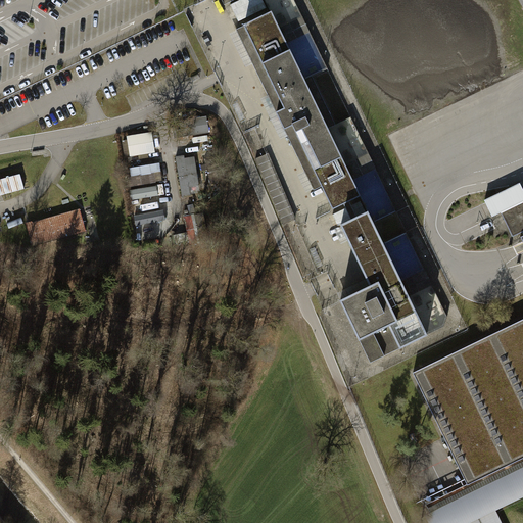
[(344,204),(351,221),(341,226),(371,286),(360,291),(358,288),(346,293),(348,297),(340,300),(371,364),(428,335),(408,293),(412,291),(408,283),(403,285),(368,212),(358,218),(349,201),(360,196),(347,170),(351,168),(347,160),(343,162),(327,129),(335,125),(312,76),(303,80),(284,40),(288,38),(284,31),(280,33),(271,13),(230,33),(246,67),(253,64),(268,96),(262,99),(281,139),(288,136),(304,172),(298,175),(306,192),(311,191),(314,189),(314,190),(322,187),(333,209),(344,204)]
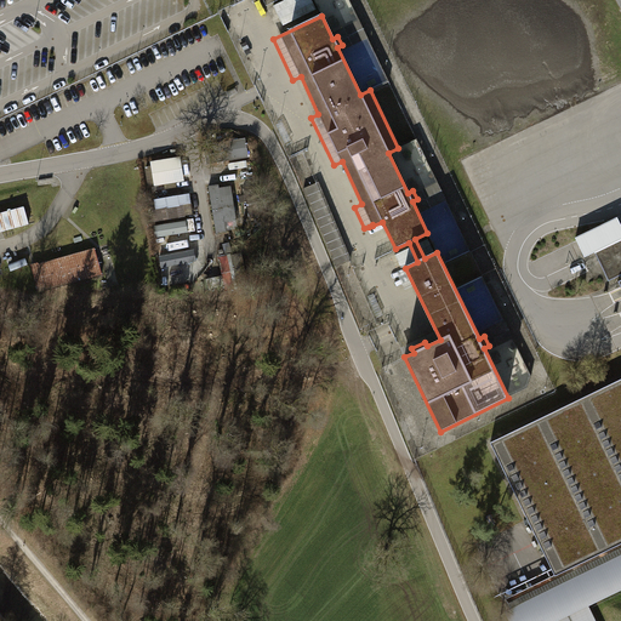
[(246,152),(245,141),(215,144),(216,155),(206,157),(205,157),(204,157),(205,166),(228,163),(229,174),(251,170),(249,152),(246,152)]
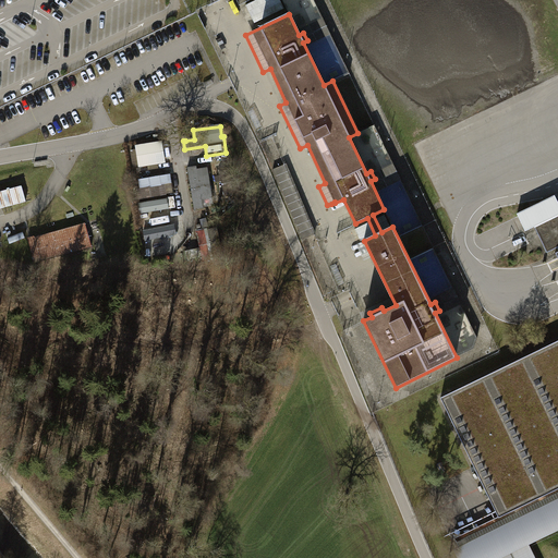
[(140,166),(165,161),(161,143),(136,146),(140,166)]
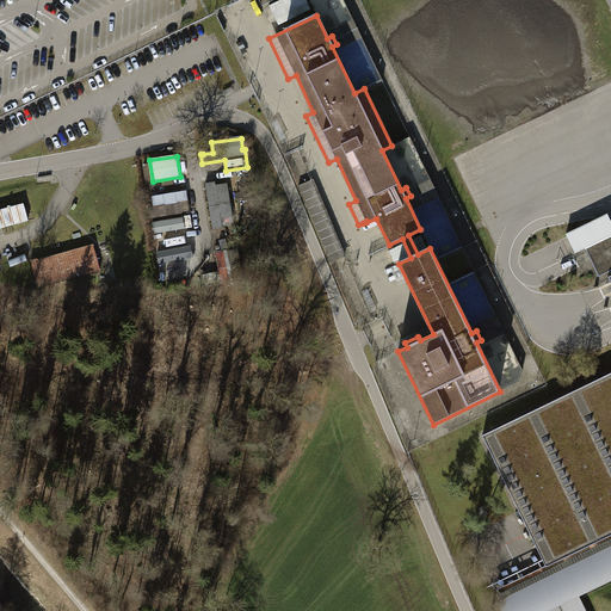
[(344,258),(345,257),(313,180),(312,180),(298,186),(303,196),(331,263),(344,258)]
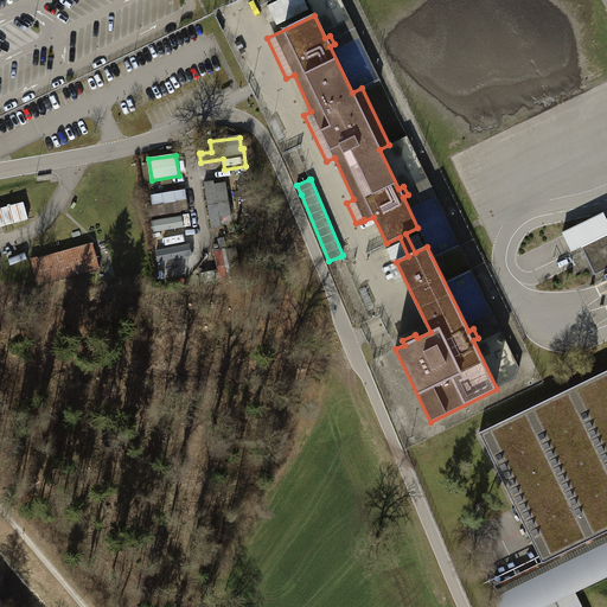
[(212,228),(222,227),(213,183),(204,184),(212,228)]
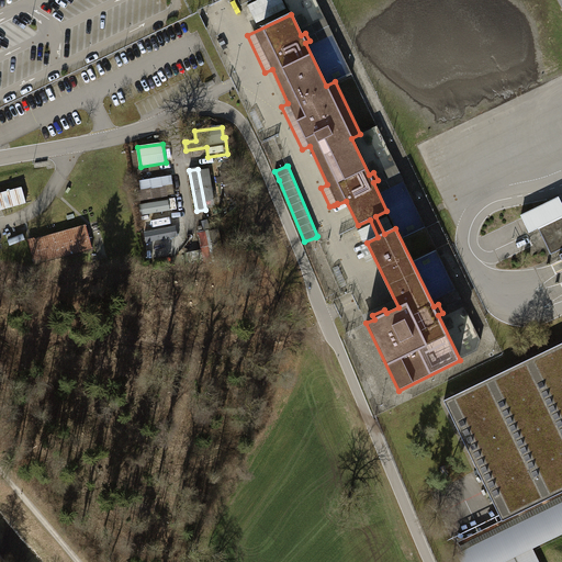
[(155,197),(175,193),(171,178),(153,180),(155,197)]
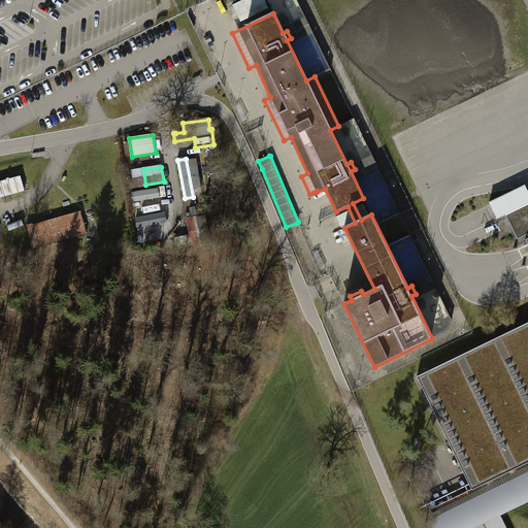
[(19,193),(25,191),(21,175),(0,180),(0,197),(15,193),(19,193)]
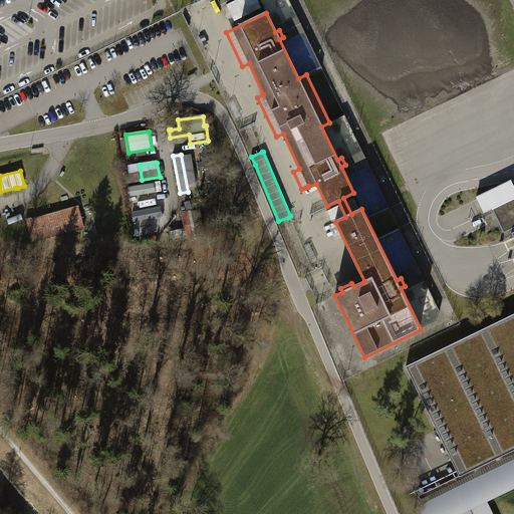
[(513,187),(511,181),(477,198),(477,200),(480,206),(484,214),(492,210),(513,198),(513,187)]
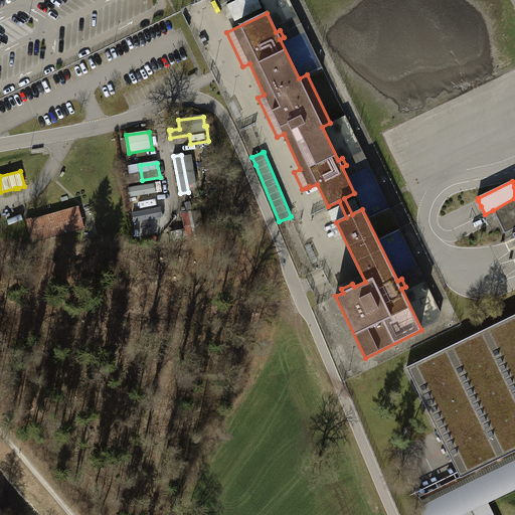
[(130,197),(156,193),(154,183),(128,188),(130,197)]
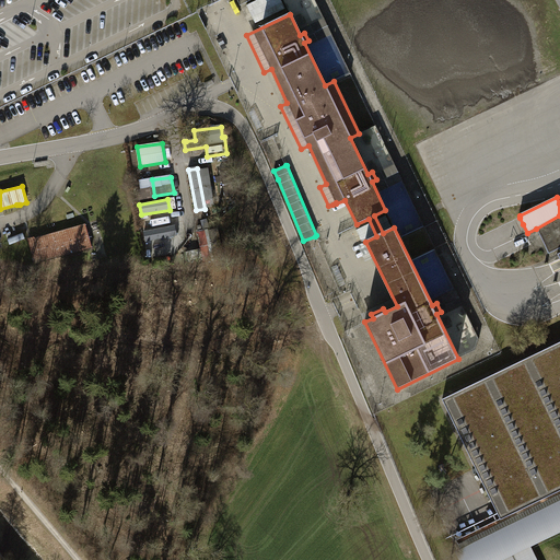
[(559,216),(536,229),(539,234),(546,247),(549,254),(559,249),(559,253),(558,254),(559,258),(559,216)]
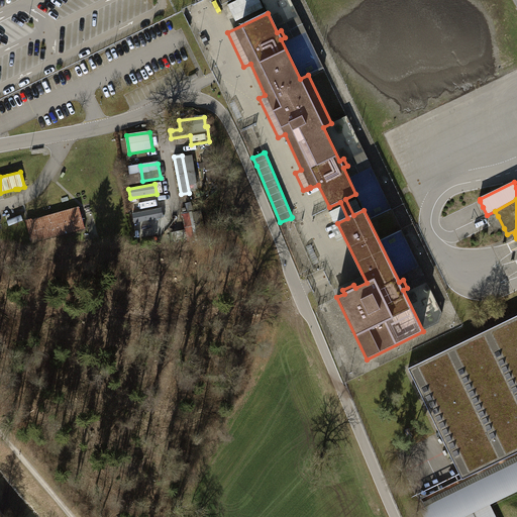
[(28,221),(26,221),(32,243),(85,229),(79,207),(28,221)]
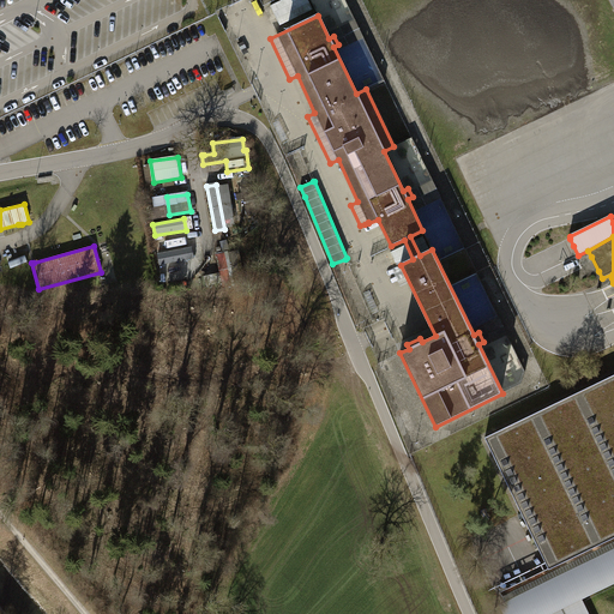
[(218,253),(221,272),(244,269),(241,251),(218,253)]
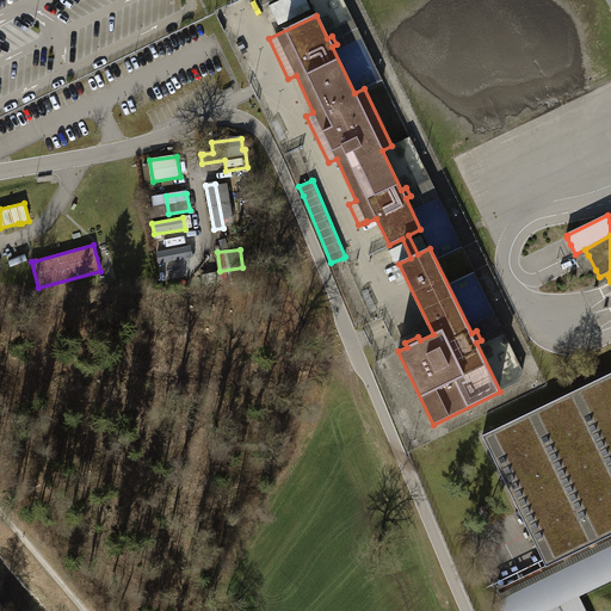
[(185,261),(183,253),(161,257),(164,265),(171,264),(172,273),(193,270),(191,260),(185,261)]
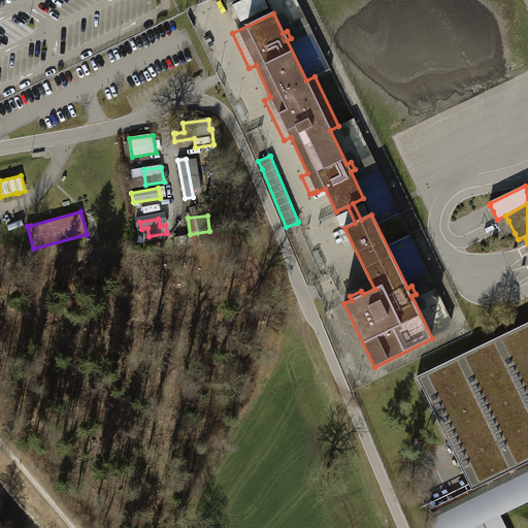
[(527,462),(527,322),(417,376),(471,490),(527,462)]
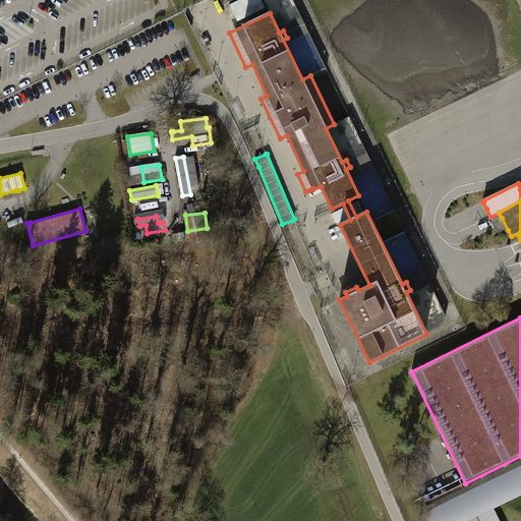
[(520,456),(465,483),(423,504),(431,520),(499,520),(493,508),(520,494),(520,456)]
